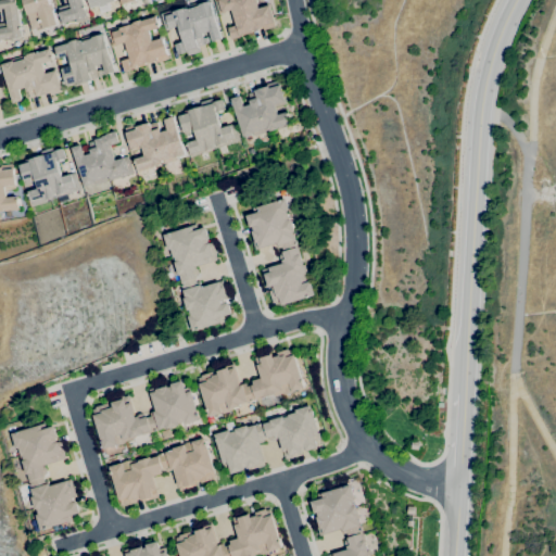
[(0,39),(0,23),(7,23),(4,9),(0,9),(0,0),(16,0),(16,4),(17,4),(22,37),(20,37),(21,38),(11,39),(0,39)]
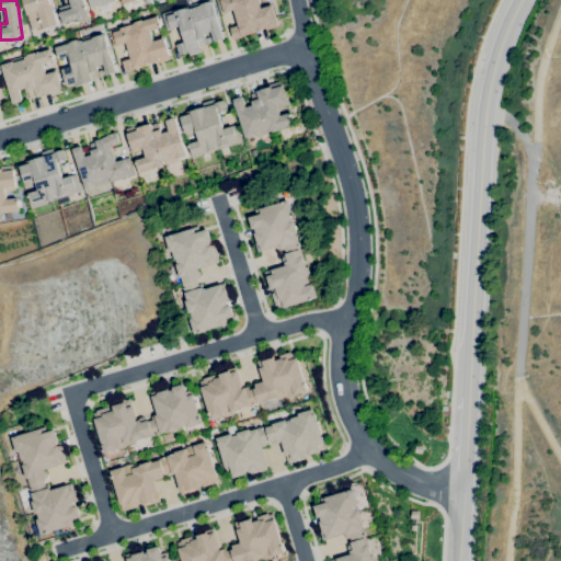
[(31,30),(26,15),(27,15),(22,0),(48,0),(50,6),(53,6),(55,10),(53,11),(57,25),(43,30),(42,26),(31,30)]
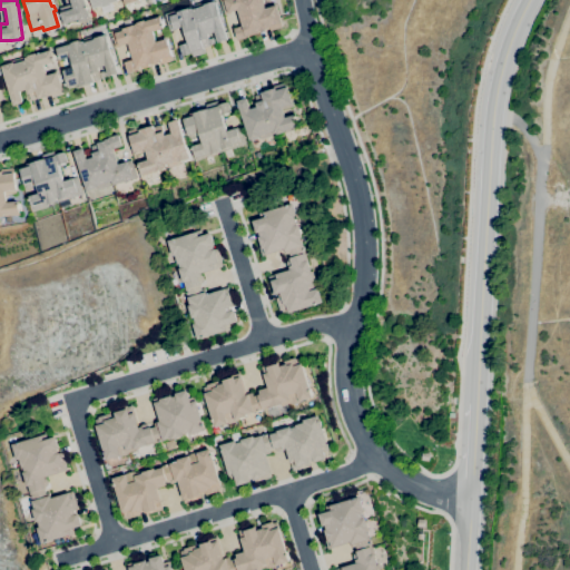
[(64,25),(60,12),(59,8),(71,3),(70,0),(84,0),(87,9),(88,8),(89,15),(90,20),(78,23),(77,20),(64,25)]
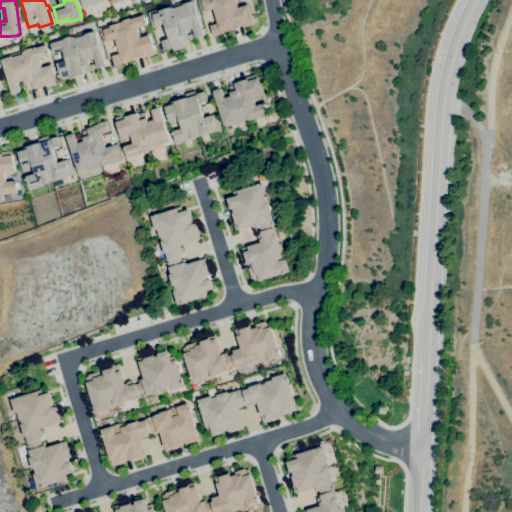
[(84,8),(81,0),(104,0),(105,1),(99,3),(100,5),(93,7),(92,5),(84,8)]
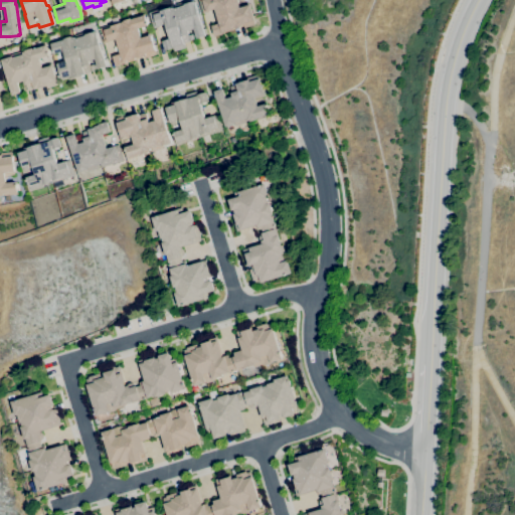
[(214,36),(211,26),(218,23),(214,9),(208,11),(208,12),(202,13),(197,0),(236,0),(238,6),(248,3),(255,24),(244,28),(243,25),(235,28),(236,30),(214,36)]
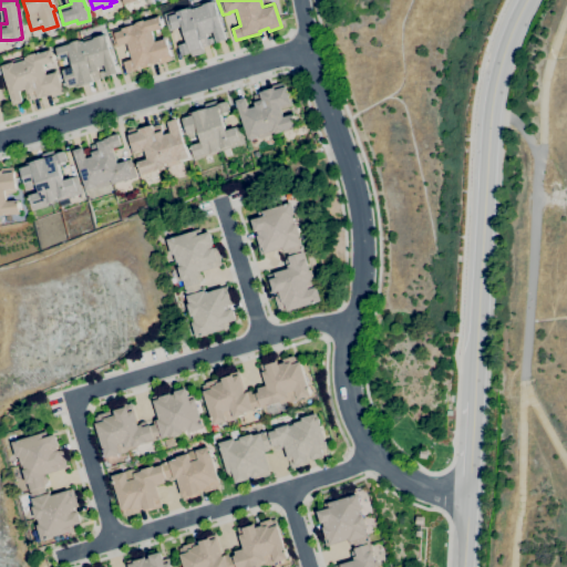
[(192,57),(191,53),(181,55),(178,45),(187,43),(182,27),(175,29),(175,30),(168,32),(163,14),(204,2),(204,3),(214,1),(226,40),(216,42),(213,32),(206,34),(207,37),(207,39),(212,38),(214,43),(208,44),(209,45),(202,48),(203,53),(192,57)]
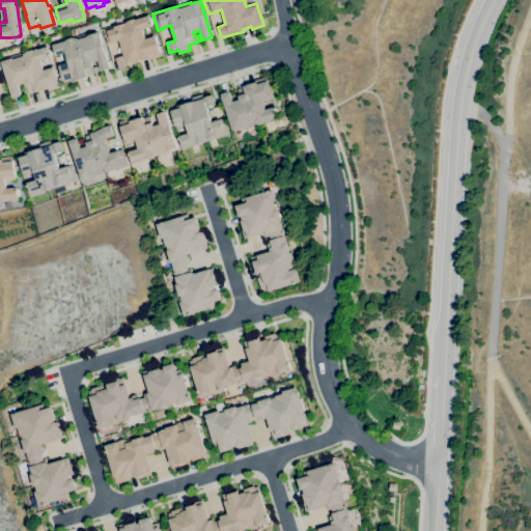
[(119,68),(116,58),(123,56),(119,40),(108,45),(103,28),(148,15),(152,27),(142,30),(145,39),(156,36),(160,52),(161,56),(150,60),(149,58),(130,63),(130,65),(119,68)]
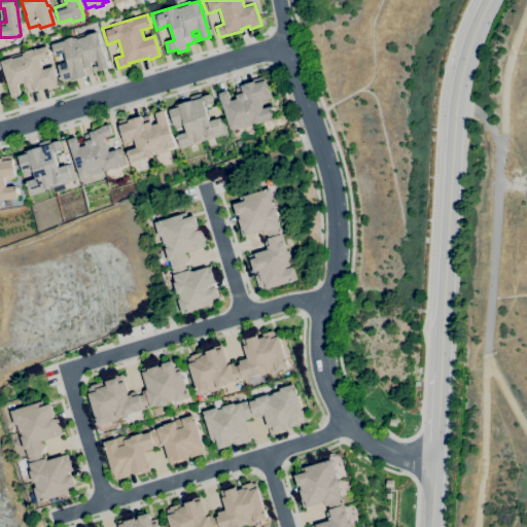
[(63,81),(58,66),(69,62),(66,53),(56,56),(51,44),(88,33),(89,35),(98,32),(102,45),(103,44),(105,51),(104,51),(109,68),(100,71),(97,61),(91,63),(93,67),(96,66),(98,71),(93,72),(93,73),(86,75),(86,76),(74,80),(73,78),(63,81)]
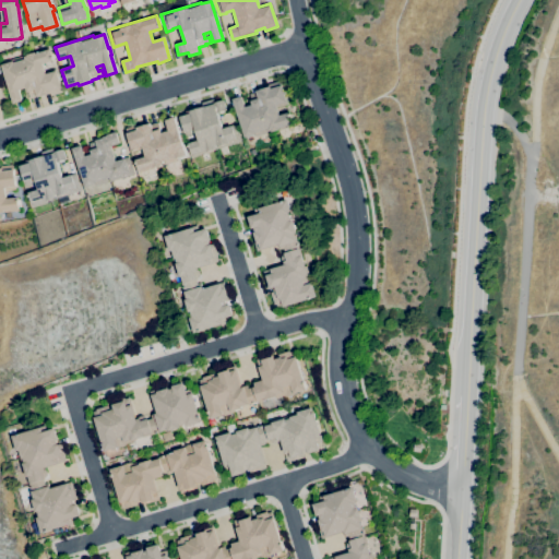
[(13,104),(1,64),(13,61),(14,62),(25,59),(24,57),(27,57),(26,55),(35,52),(35,51),(49,47),(50,51),(51,51),(52,55),(51,55),(54,61),(43,64),(45,72),(56,69),(57,73),(58,72),(59,75),(58,76),(63,93),(50,96),(50,94),(37,97),(37,96),(31,98),(28,92),(27,92),(26,88),(20,90),(23,100),(13,104)]
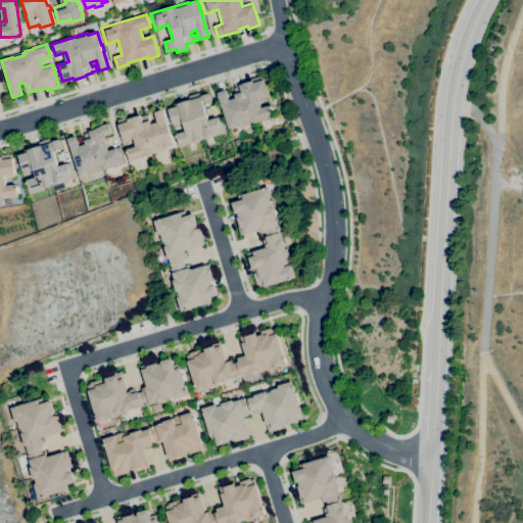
[(229,129),(218,93),(226,90),(229,100),(236,98),(234,94),(241,92),(239,85),(251,82),(250,79),(262,76),(266,91),(268,90),(269,94),(268,94),(269,98),(258,101),(260,108),(271,105),(275,117),(262,122),(260,122),(253,124),(238,128),(238,126),(229,129)]
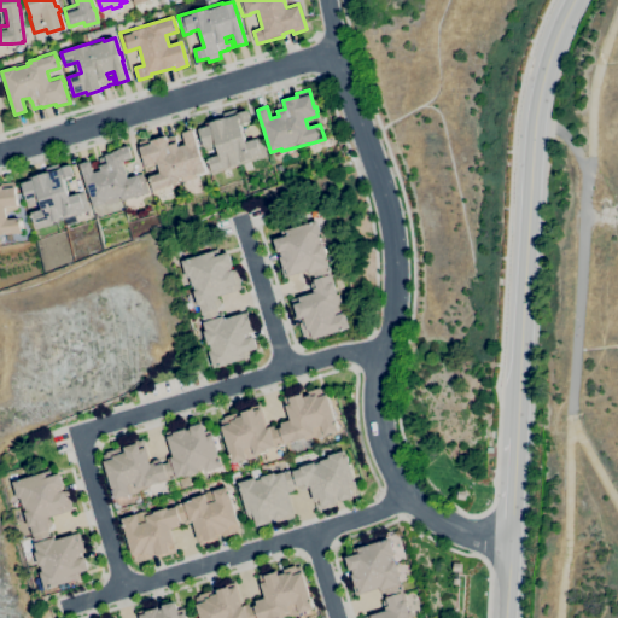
[(213,174),(211,172),(208,158),(220,155),(216,144),(204,147),(198,129),(210,126),(209,123),(226,118),(237,115),(235,114),(246,111),(250,122),(240,126),(245,143),(256,139),(260,153),(252,157),(252,158),(239,162),(239,161),(238,162),(238,163),(237,164),(237,165),(228,168),(228,169),(213,174)]
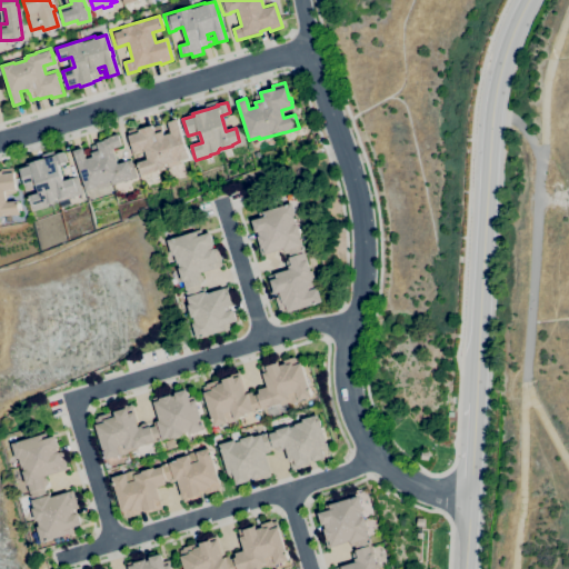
[(140,175),(137,162),(147,160),(143,149),(133,152),(128,136),(129,136),(127,131),(135,128),(136,130),(152,126),(153,127),(160,125),(162,131),(163,131),(165,136),(171,133),(168,122),(177,120),(189,158),(177,162),(177,161),(165,165),(166,167),(163,168),(163,169),(156,171),(155,170),(140,175)]
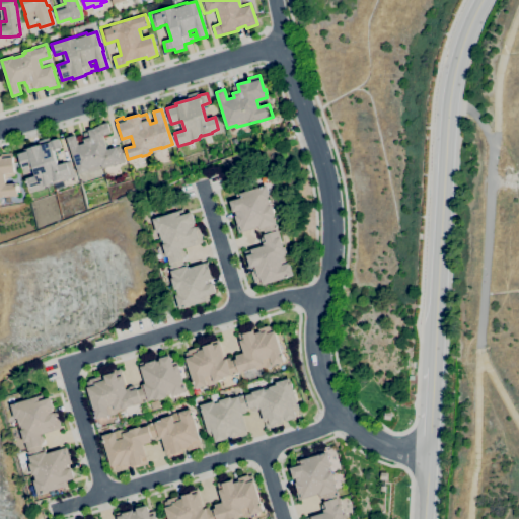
[(78,173),(67,138),(75,135),(78,145),(84,143),(83,139),(84,139),(82,133),(88,131),(95,128),(95,127),(98,126),(107,123),(110,133),(102,136),(107,150),(114,148),(114,147),(120,145),(125,162),(87,173),(87,171),(78,173)]
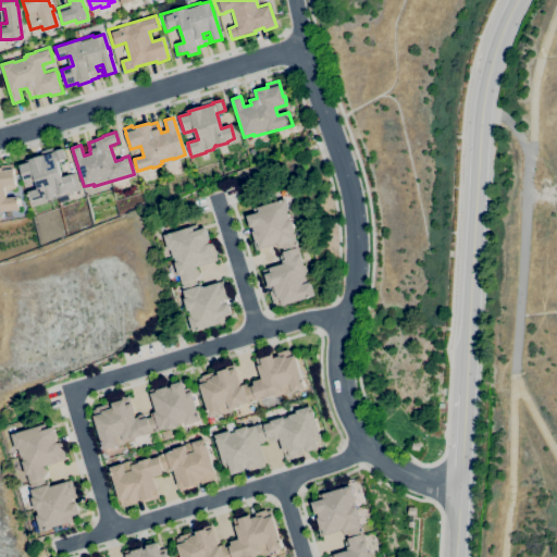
[(45,200),(45,199),(31,203),(27,193),(37,189),(35,178),(24,182),(19,165),(29,162),(28,160),(41,156),(40,151),(52,148),(53,151),(62,148),(65,159),(57,161),(61,177),(67,175),(67,174),(74,172),(79,189),(45,200)]
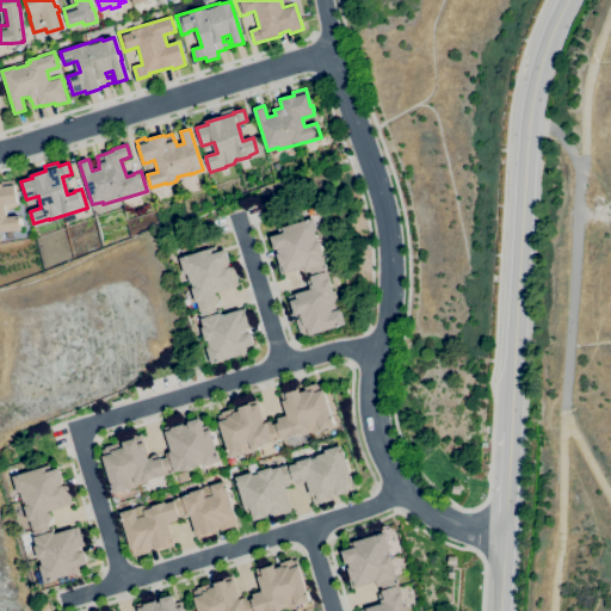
[(0,181),(13,180),(17,207),(5,208),(6,217),(18,216),(20,229),(2,230),(4,232),(0,232),(0,181)]
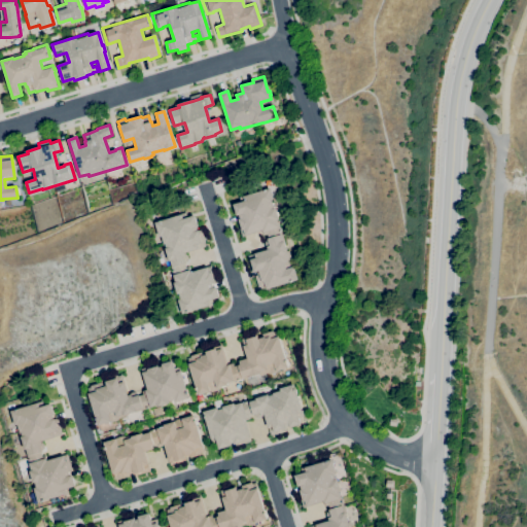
[(261,290),(260,287),(258,287),(254,272),(250,259),(256,258),(254,253),(268,250),(267,247),(270,246),(268,239),(269,239),(268,235),(265,236),(262,231),(244,236),(239,219),(240,218),(239,215),(237,216),(234,205),(241,203),(239,197),(243,196),(243,197),(271,188),(276,203),(273,203),(275,208),(277,208),(280,219),(278,220),(287,251),(289,251),(291,258),(292,260),(293,260),(295,267),(294,267),(299,280),(267,289),(267,288),(261,290)]
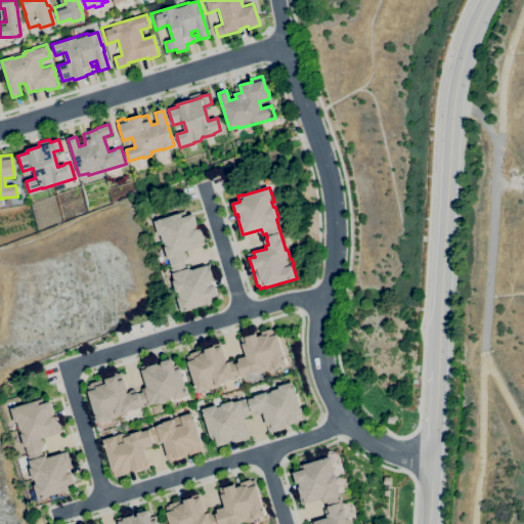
[(181,312),(177,298),(179,298),(177,293),(176,293),(173,281),(174,280),(168,260),(164,248),(166,247),(164,243),(163,243),(161,234),(158,235),(154,221),(179,214),(179,213),(185,211),(186,216),(193,214),(197,225),(195,226),(197,229),(201,228),(204,241),(203,241),(205,245),(184,252),(185,255),(182,256),(185,266),(188,265),(189,271),(204,266),(210,264),(215,280),(213,280),(213,281),(212,282),(213,286),(215,286),(218,296),(211,298),(213,303),(207,305),(206,305),(181,312)]
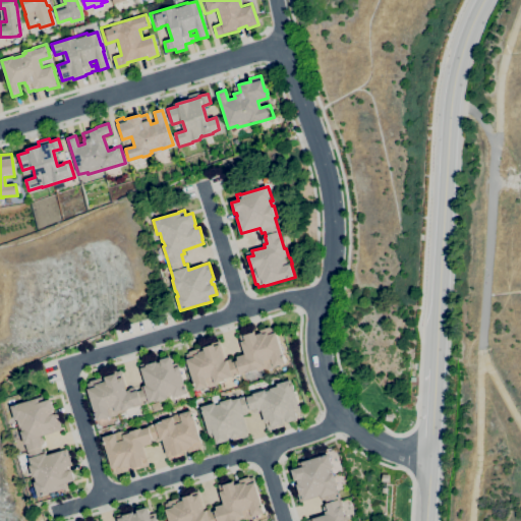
[(195,391),(186,360),(185,354),(188,353),(188,352),(198,348),(199,352),(205,350),(204,348),(205,348),(204,346),(219,341),(225,360),(230,359),(231,362),(237,360),(236,357),(244,354),(238,335),(254,331),(255,335),(259,334),(258,331),(270,328),(270,329),(274,328),(285,363),(276,366),(276,367),(267,370),(266,368),(255,371),(255,369),(224,380),(225,381),(215,384),(215,386),(208,388),(208,387),(195,391)]
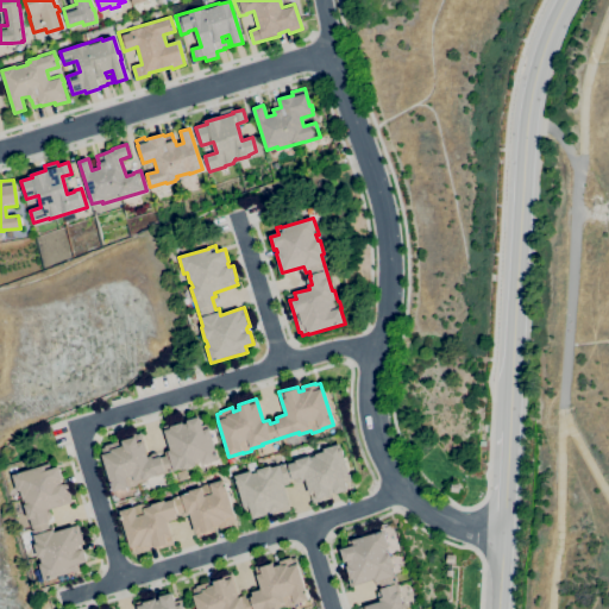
[(113,493),(102,456),(104,454),(101,449),(105,447),(105,446),(118,441),(118,443),(124,440),(123,438),(136,434),(140,433),(148,457),(151,456),(152,459),(161,457),(161,458),(165,456),(164,452),(170,451),(163,427),(181,421),(182,425),(188,424),(187,421),(200,416),(202,426),(208,424),(211,431),(209,431),(219,460),(202,465),(201,463),(195,465),(196,466),(182,470),(182,469),(143,481),(143,482),(135,484),(136,487),(129,488),(113,493)]
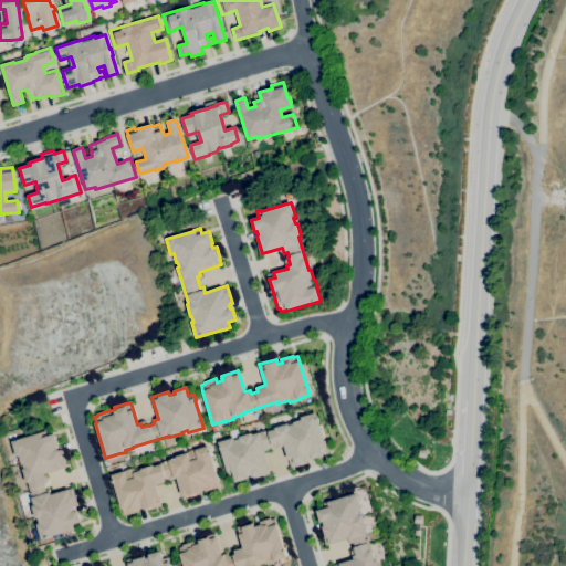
[(236,483),(231,471),(227,472),(218,442),(231,439),(229,431),(237,429),(239,437),(251,433),(252,435),(268,430),(268,432),(275,429),(274,428),(287,423),(289,426),(293,423),(293,422),(301,420),(301,417),(316,412),(324,440),(325,440),(327,447),(321,449),(324,456),(312,460),(311,458),(307,459),(308,462),(291,468),(283,446),(280,447),(279,443),(272,446),(272,444),(268,447),(269,450),(265,451),(263,452),(269,470),(262,472),(263,473),(251,478),(251,475),(247,478),(248,479),(236,483)]
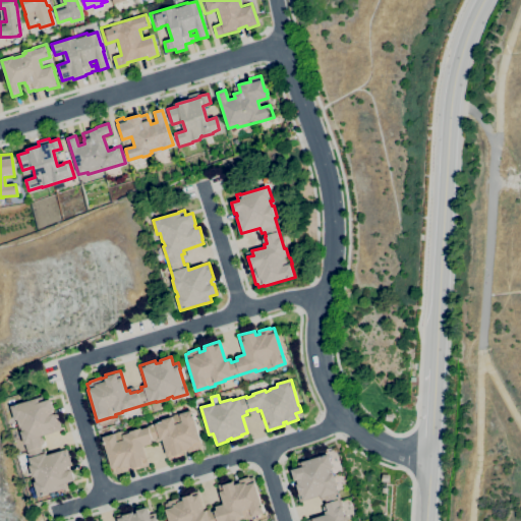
[(38,497),(34,482),(37,482),(35,477),(33,477),(30,466),(32,466),(29,458),(31,458),(26,444),(24,445),(21,432),(22,431),(20,427),(19,427),(17,420),(15,420),(11,406),(37,399),(36,398),(42,396),(44,402),(51,399),(54,410),(52,411),(53,414),(57,413),(60,425),(61,430),(41,437),(42,440),(40,441),(42,447),(41,448),(42,452),(45,451),(47,456),(66,450),(71,465),(69,465),(70,466),(68,467),(69,470),(72,470),(75,480),(64,484),(65,488),(38,497)]
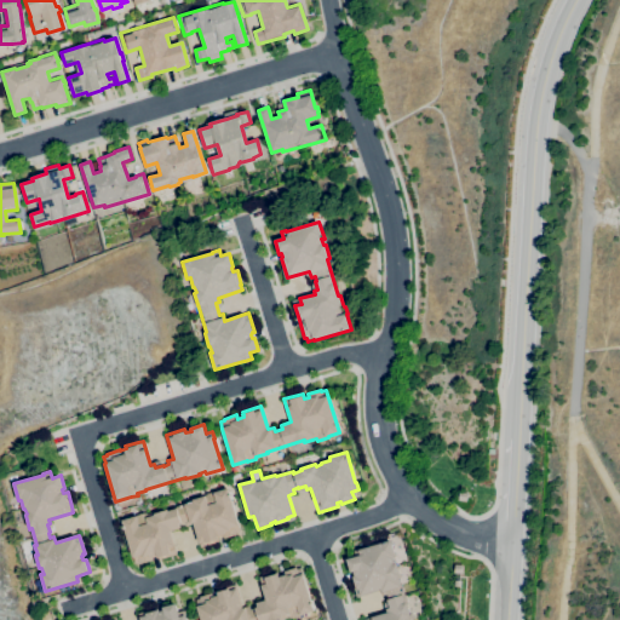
[(139,564),(139,562),(135,564),(133,557),(132,557),(121,521),(136,516),(144,514),(145,514),(147,517),(154,516),(154,514),(166,510),(166,509),(174,505),(176,507),(193,501),(193,500),(205,497),(205,494),(213,492),(213,493),(228,488),(239,523),(237,524),(240,532),(236,533),(236,535),(224,539),(223,534),(217,537),(218,540),(206,544),(206,541),(199,544),(193,523),(190,524),(189,521),(181,523),(179,524),(181,528),(170,532),(173,546),(174,546),(177,555),(158,561),(156,555),(151,556),(153,561),(139,564)]
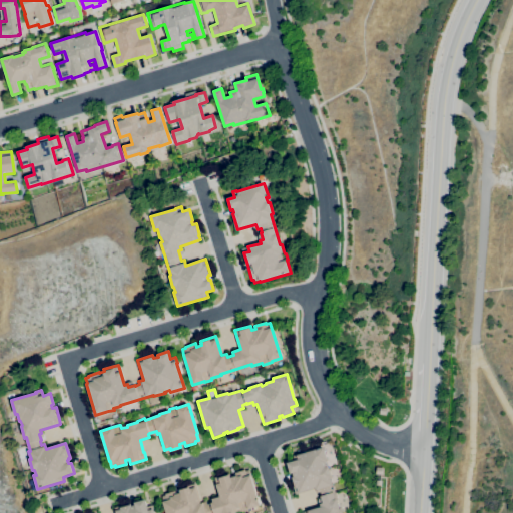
[(386,415),(379,415),(380,407),(387,408),(386,415)]
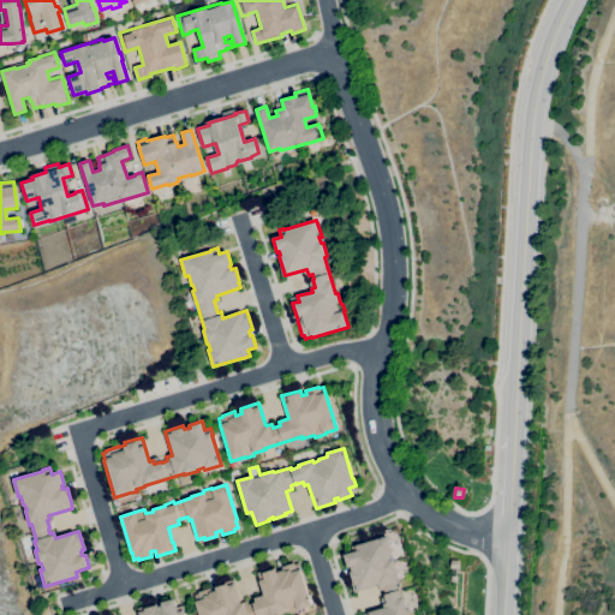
[(369,614),(369,613),(383,608),(382,604),(386,603),(383,595),(384,595),(383,590),(380,591),(377,585),(357,591),(356,585),(353,585),(350,572),(352,572),(351,567),(347,568),(344,555),(357,551),(356,545),(388,536),(393,553),(389,554),(392,560),(394,559),(398,573),(395,573),(398,580),(407,609),(408,609),(410,614),(369,614)]
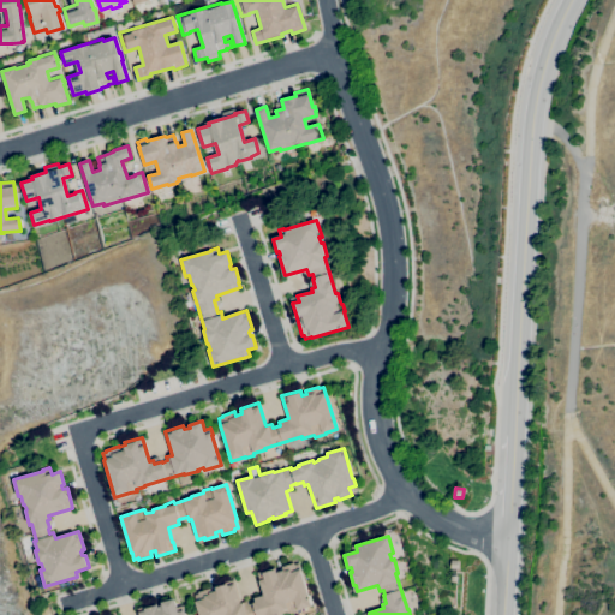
[(198,614),(195,602),(196,602),(193,596),(198,595),(197,592),(210,589),(212,592),(216,591),(215,587),(224,585),(224,583),(234,579),(242,603),(248,601),(249,605),(255,603),(254,598),(263,596),(257,573),(278,567),(279,568),(293,563),(294,565),(299,563),(300,569),(312,607),(297,610),(298,611),(290,614),(288,611),(280,614),(280,613),(273,614),(198,614)]
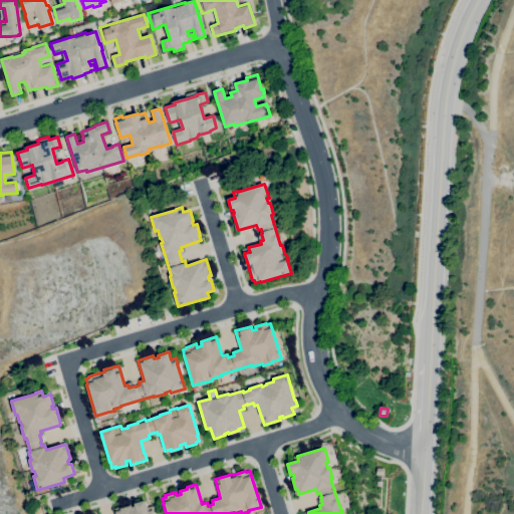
[(115,513),(114,509),(130,504),(131,507),(136,506),(135,504),(146,500),(148,507),(153,506),(155,512),(154,512),(154,513),(115,513)]
